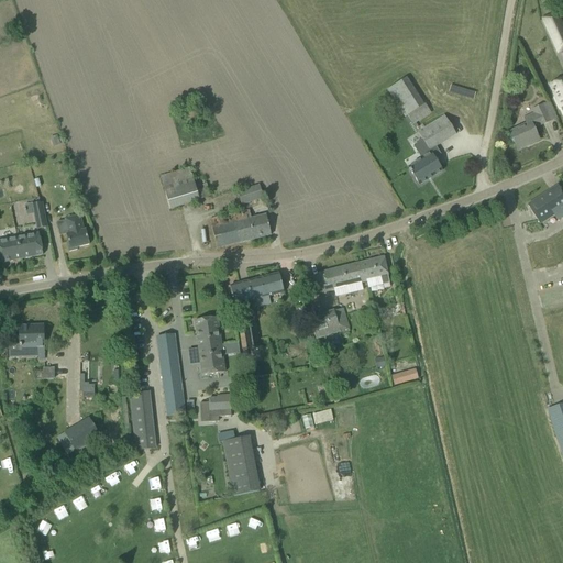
[(562,30),(561,26),(549,32),(556,47),(561,45),(562,46),(562,45),(562,30)]
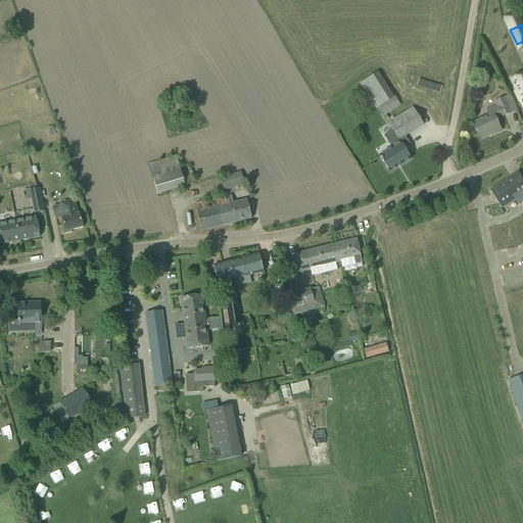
[(378,73),(354,87),(366,104),(370,102),(379,115),(382,113),(384,116),(400,106),(395,97),(394,98),(378,73)]
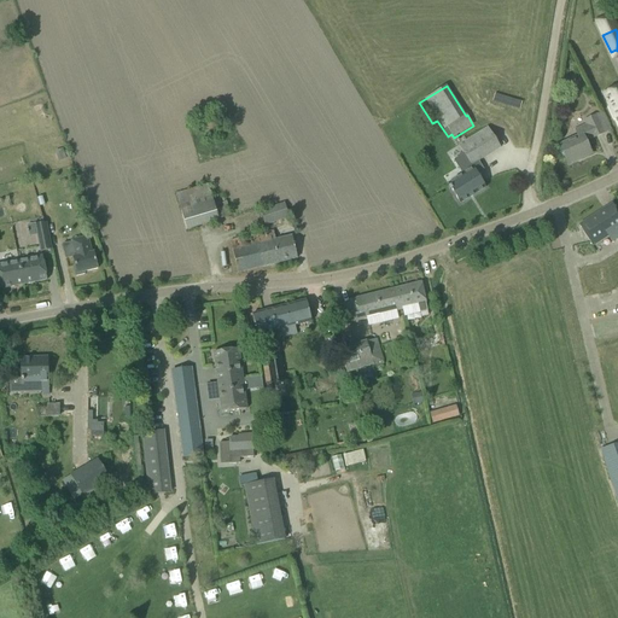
[(617,97),(606,104),(614,121),(614,120),(617,126),(617,91),(616,92),(617,97)]
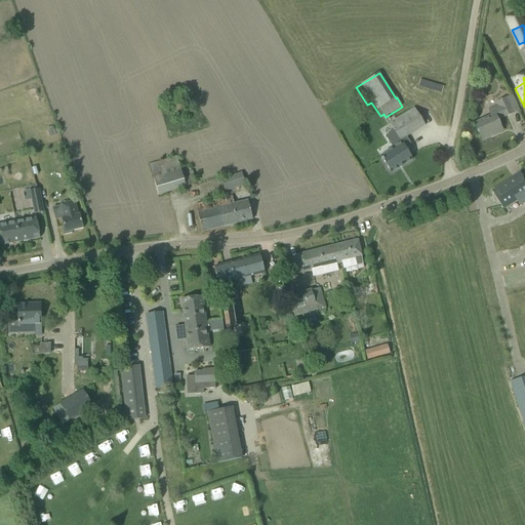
[(503,118),(513,113),(507,99),(496,104),(499,111),(489,116),(490,117),(475,124),(482,138),(492,133),(493,135),(502,131),(496,120),(503,117),(503,118)]
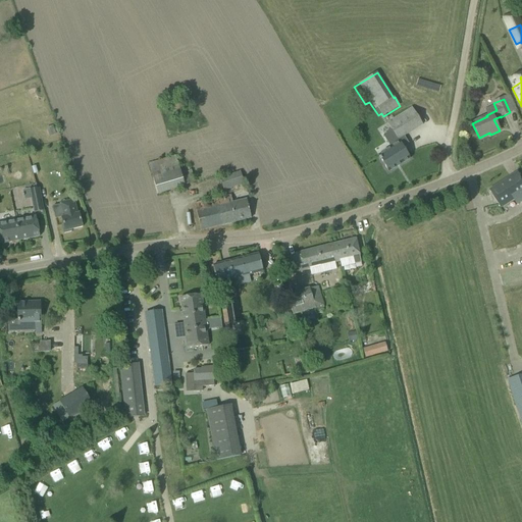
[(404,136),(422,124),(412,107),(387,122),(398,140),(404,136)]
